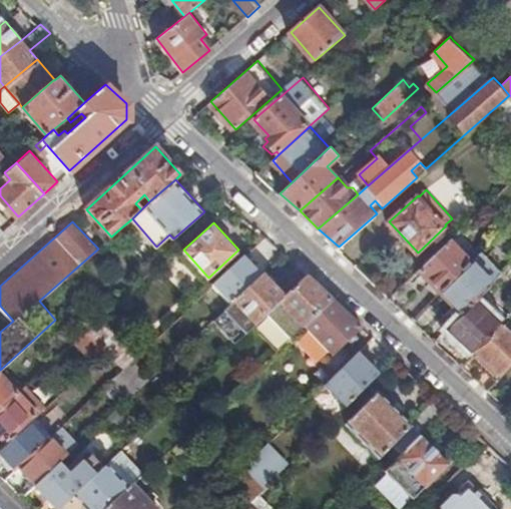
[(452,239),(420,270),(421,271),(442,292),(473,262),(453,240),(452,239)]
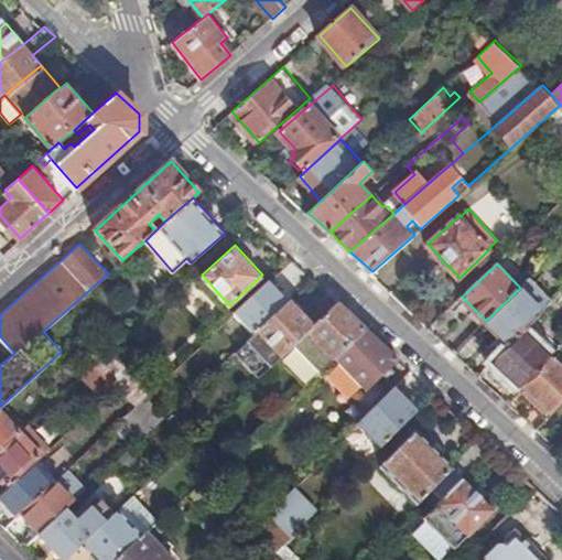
[(289,301),(269,279),(236,311),(255,332),(256,332),(258,330),(289,301)]
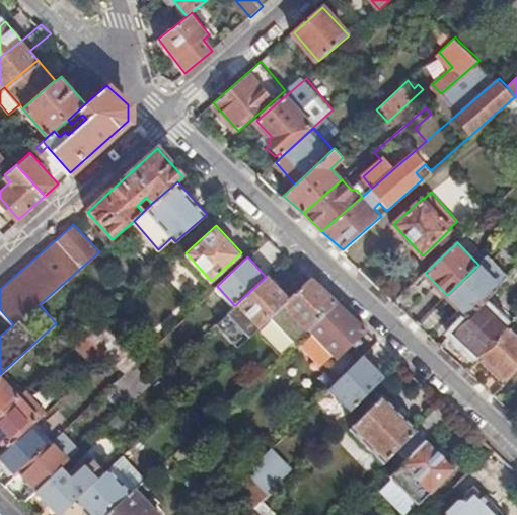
[(499,286),(478,265),(447,295),(467,317),(483,302),(487,297),(493,292),(499,286)]
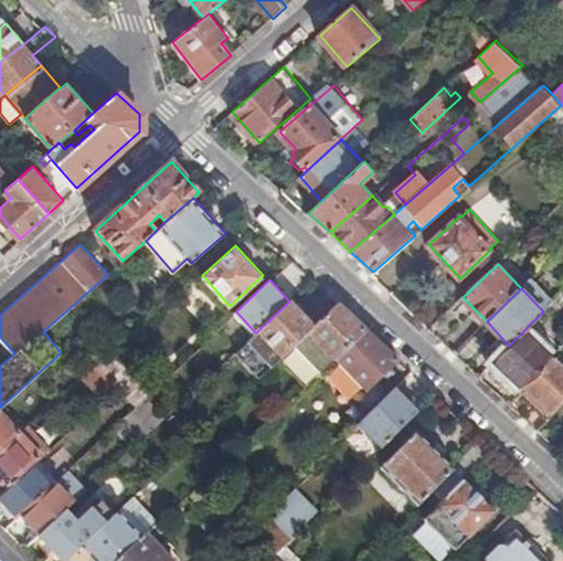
[(290,299),(289,302),(258,330),(282,356),(308,330),(315,325),(290,299)]
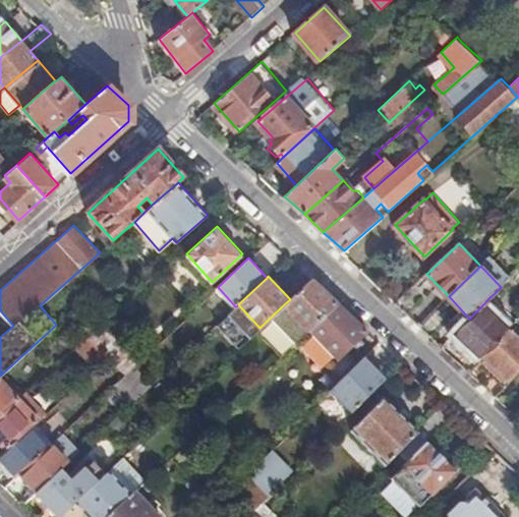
[(312,278),(290,299),(284,304),(306,330),(307,331),(308,329),(339,301),(312,278)]
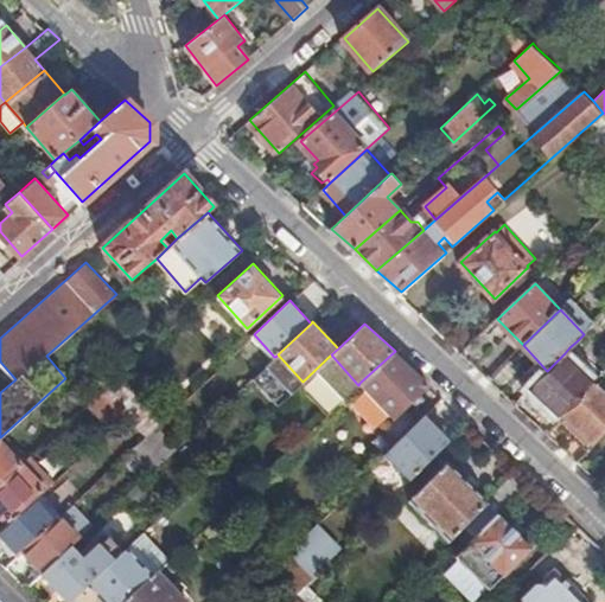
[(581,346),(577,341),(570,347),(575,353),(581,346)]
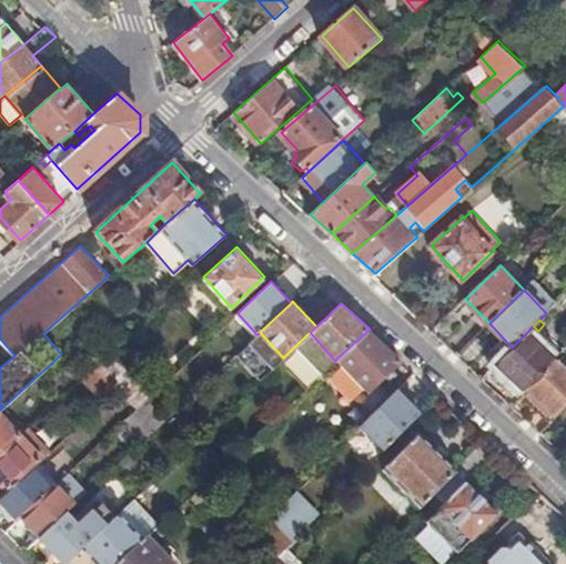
[(345,368),(333,380),(370,416),(397,389),(384,376),(402,360),(370,329),(336,359),(345,368)]
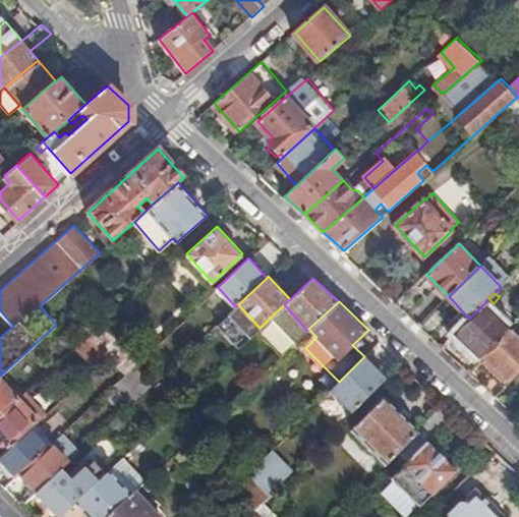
[(484,303),(469,319),(455,333),(481,357),(483,356),(510,328),(484,303)]
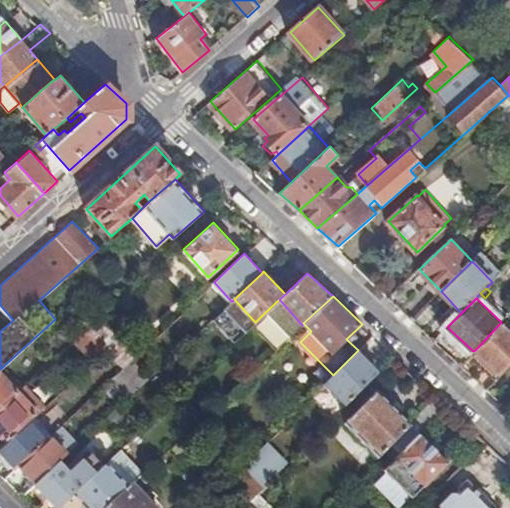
[(506,317),(501,322),(475,350),(502,375),(509,366),(509,330),(506,326),(509,323),(509,321),(506,317)]
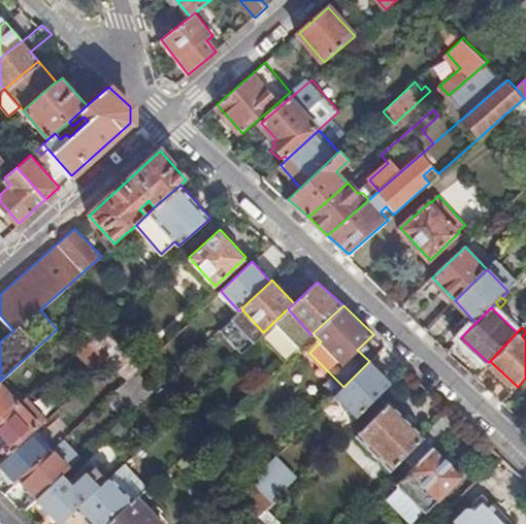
[(98,370),(111,359),(92,337),(78,349),(98,370)]
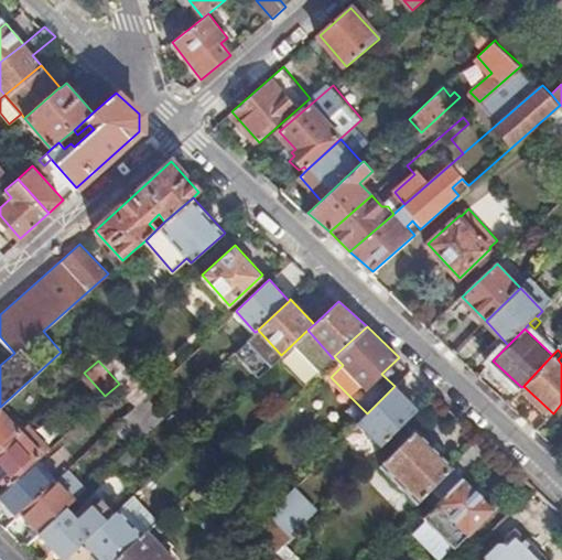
[(367,413),(358,422),(359,423),(381,447),(418,410),(395,386),(367,413)]
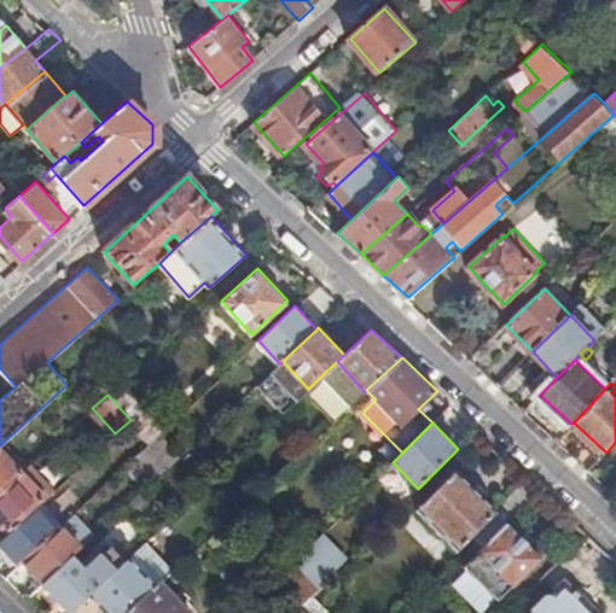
[(134,450),(149,476),(174,461),(158,436),(134,450)]
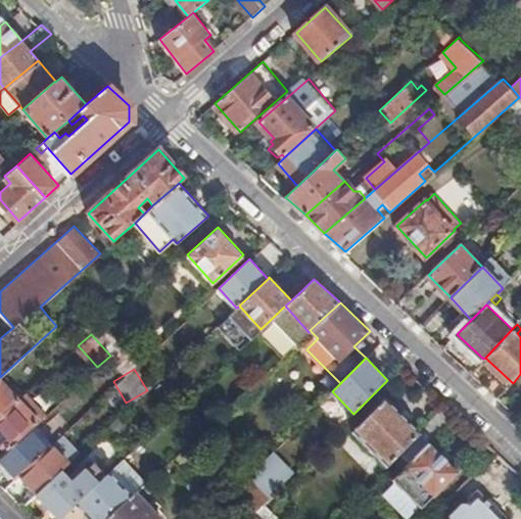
[(0,417),(18,400),(0,379),(0,417)]
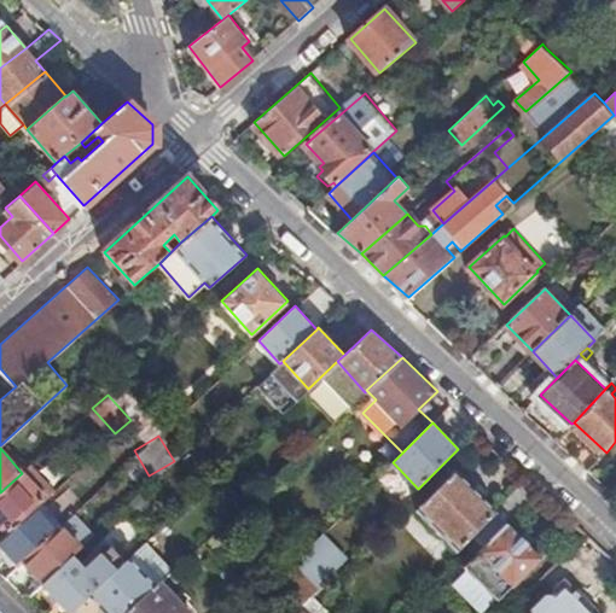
[(0,539),(28,514),(44,500),(54,489),(32,463),(22,473),(0,492),(0,539)]
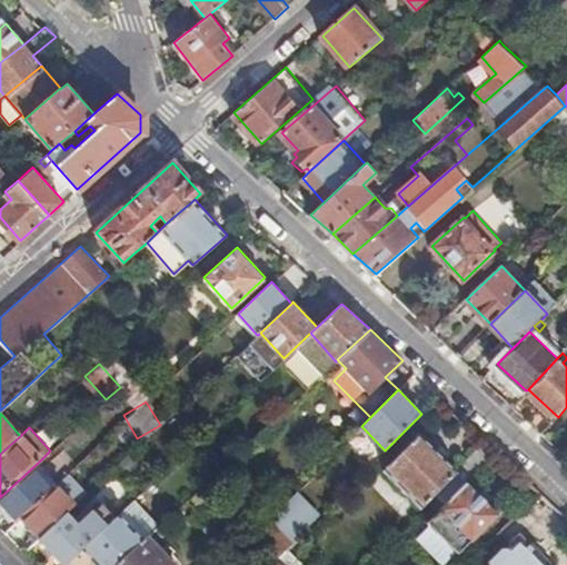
[(421,507),(437,492),(446,502),(466,483),(457,473),(457,472),(419,433),(385,468),(421,507)]
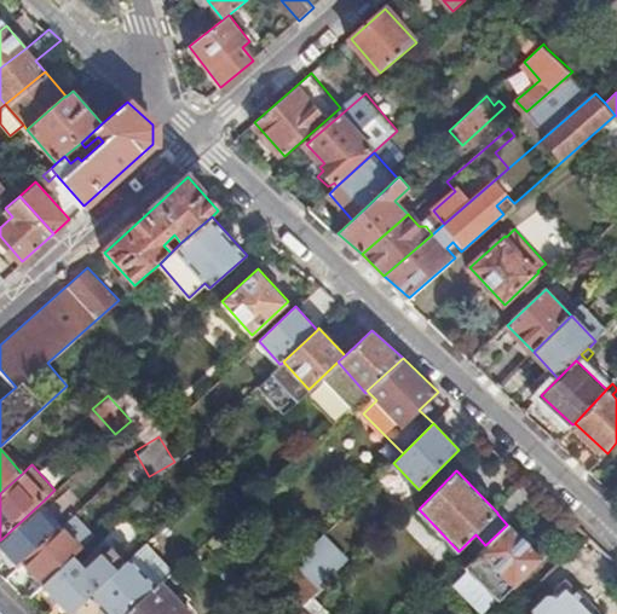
[(28,515),(48,538),(62,526),(64,522),(44,500),(28,515)]
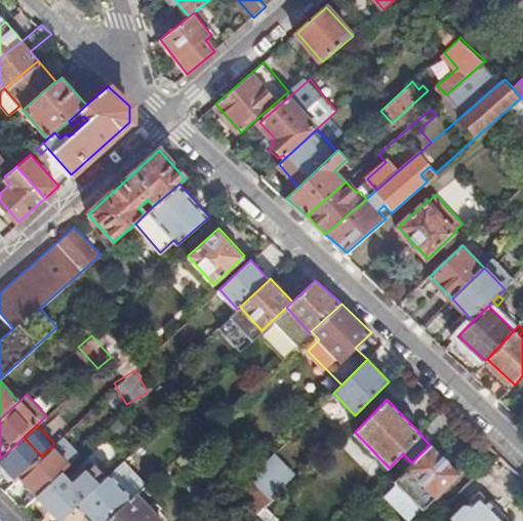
[(0,478),(9,471),(16,480),(18,477),(41,456),(24,437),(0,458),(0,478)]
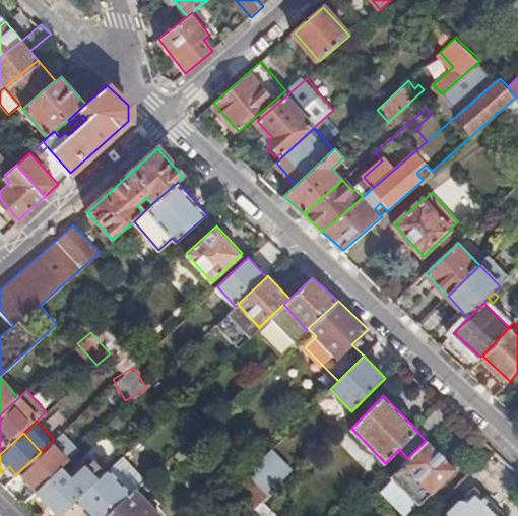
[(432,493),(455,469),(426,440),(426,441),(407,458),(402,463),(432,493)]
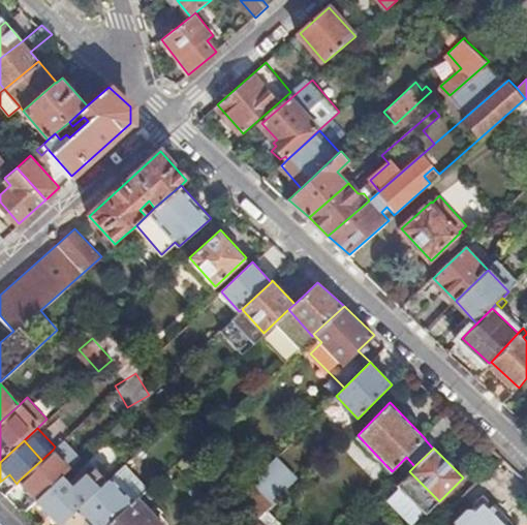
[(53,450),(41,460),(19,481),(36,499),(37,499),(54,484),(53,483),(58,479),(72,465),(65,457),(62,460),(53,450)]
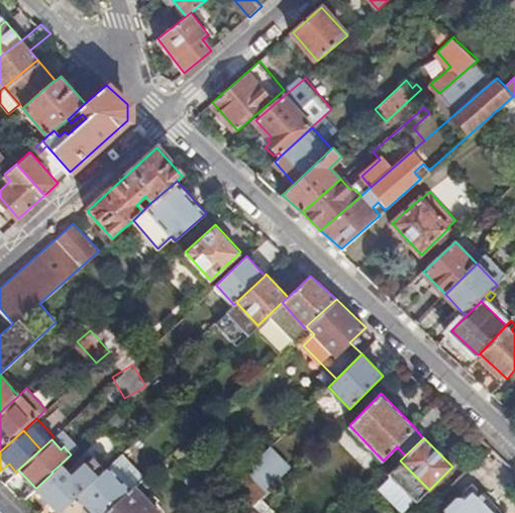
[(271,445),(247,469),(268,489),(291,467),(271,445)]
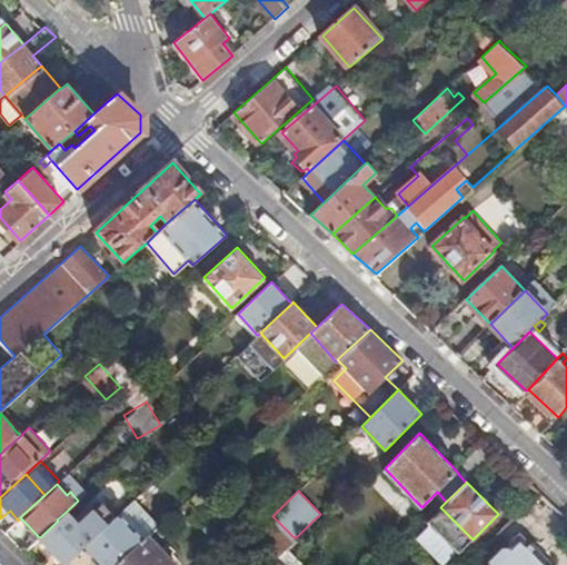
[(40,537),(53,552),(41,564),(65,564),(78,553),(83,548),(117,516),(103,503),(76,529),(62,515),(57,519),(58,521),(40,537)]
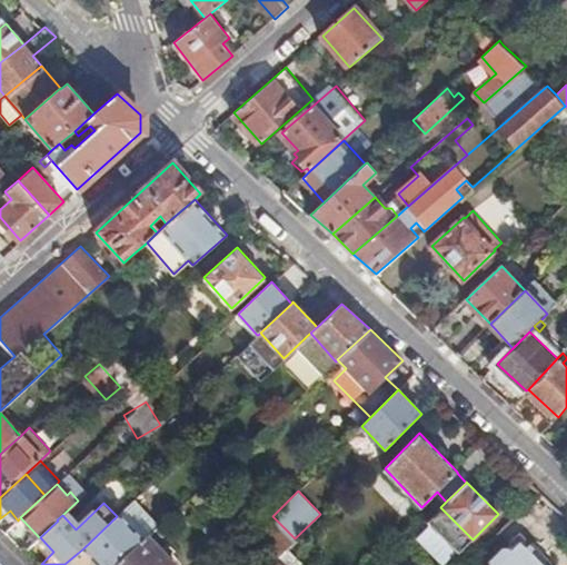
[(473,539),(440,507),(428,521),(444,536),(433,547),(446,562),(457,549),(459,552),(473,539)]
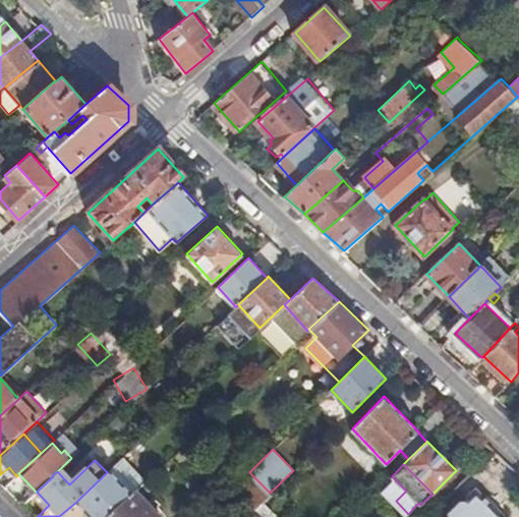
[(109,470),(107,472),(76,502),(90,516),(88,516),(106,516),(131,494),(109,470)]
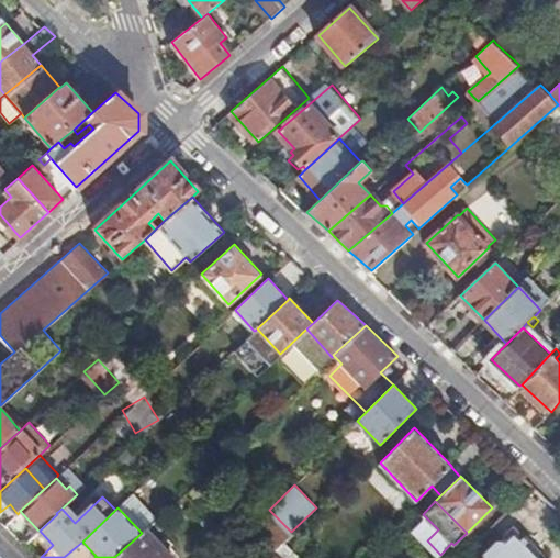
[(269,510),(255,524),(277,547),(278,547),(284,540),(292,533),(291,532),(269,510)]
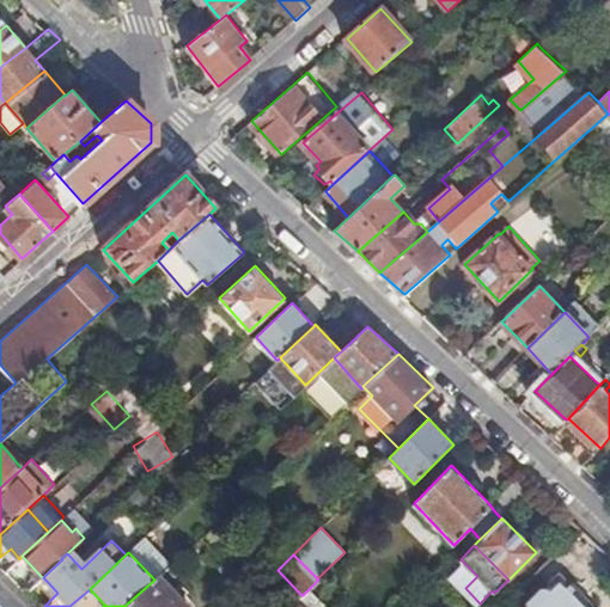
[(595,606),(561,571),(524,606),(595,606)]
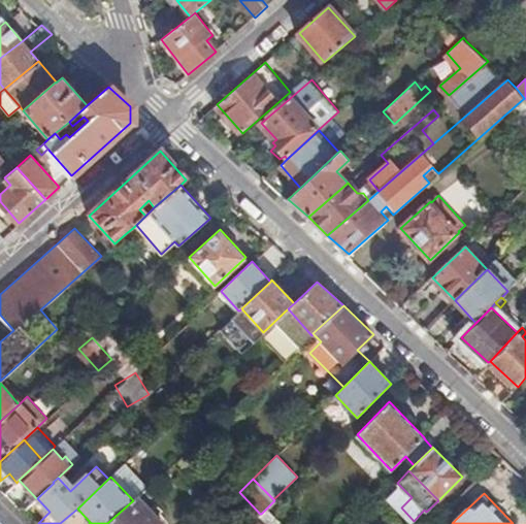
[(138,496),(133,500),(107,523),(164,523),(138,496)]
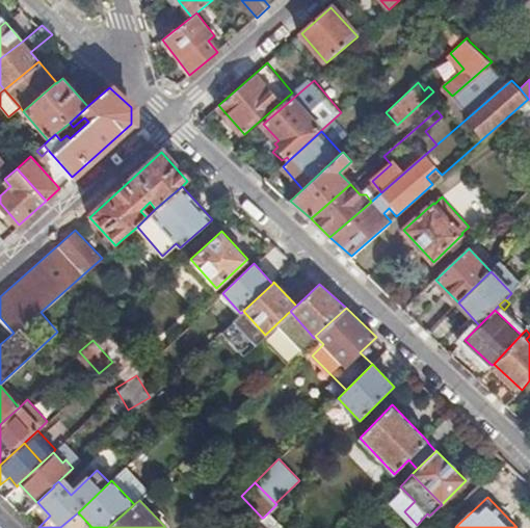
[(276,527),(282,524),(269,511),(263,518),(262,518),(250,527),(276,527)]
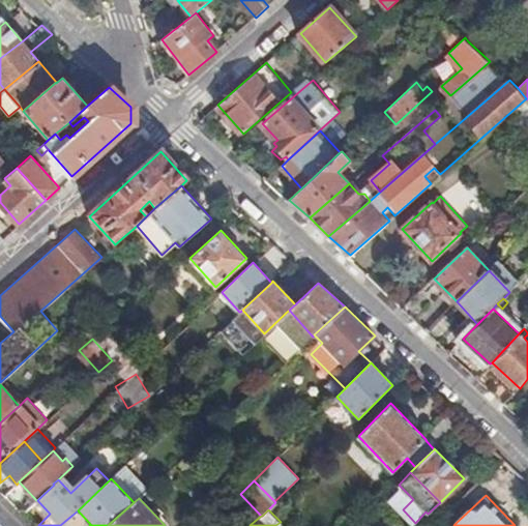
[(83,525),(72,515),(60,525),(83,525)]
